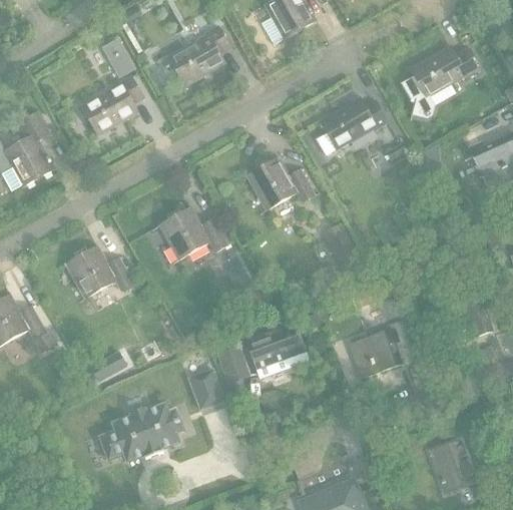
[(261,24),(273,44),(316,20),(304,0),(270,0),(265,3),(273,17),(261,24)]
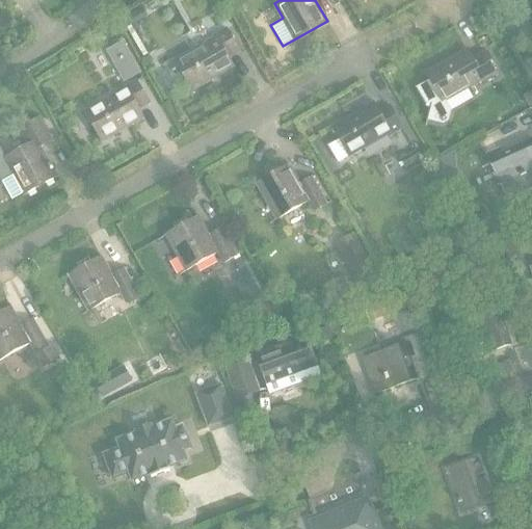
[(174,57),(190,88),(232,64),(228,56),(240,49),(227,25),(212,33),(213,35),(174,57)]
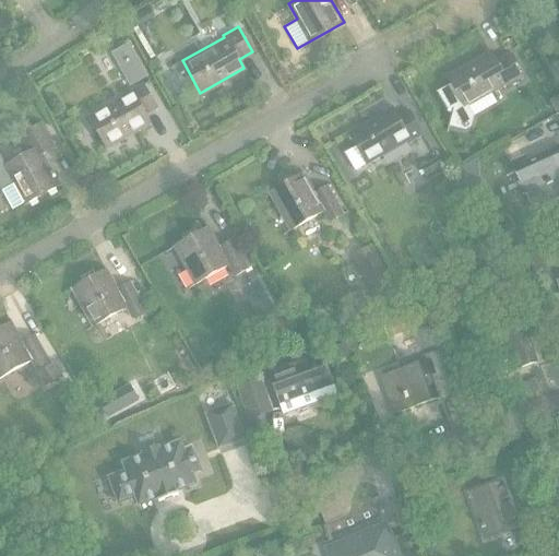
[(507,50),(495,57),(490,48),(447,73),(452,83),(437,93),(445,107),(451,108),(448,121),(464,126),(470,123),(472,114),(466,105),(507,81),(508,83),(521,75),(507,50)]
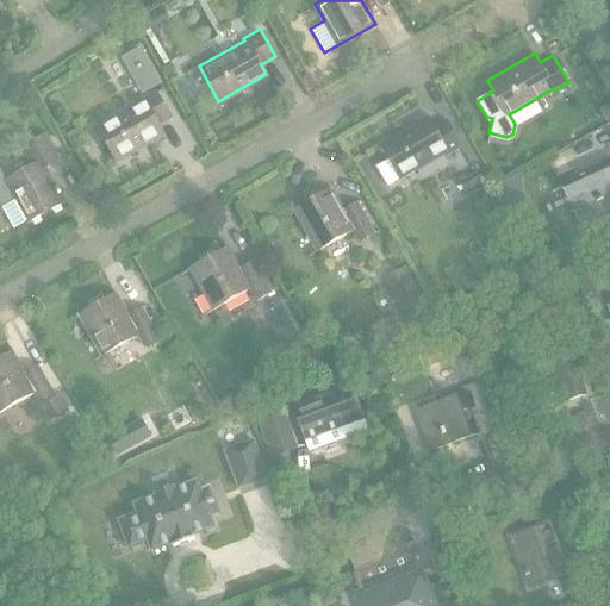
[(97,125),(116,160),(163,133),(159,123),(172,116),(156,88),(141,97),(142,99),(97,125)]
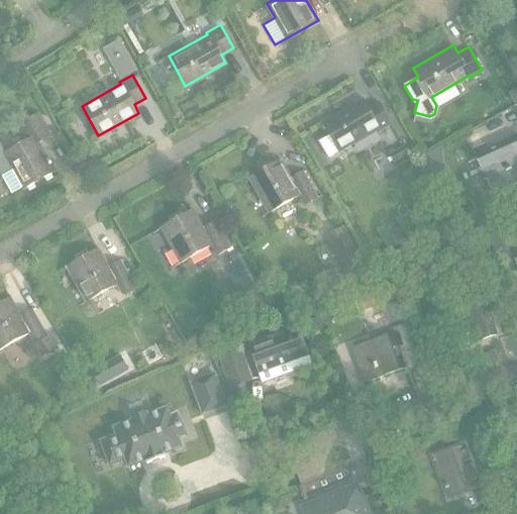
[(378,98),(367,105),(363,96),(322,119),(329,132),(318,138),(328,156),(378,127),(379,129),(391,121),(378,98)]
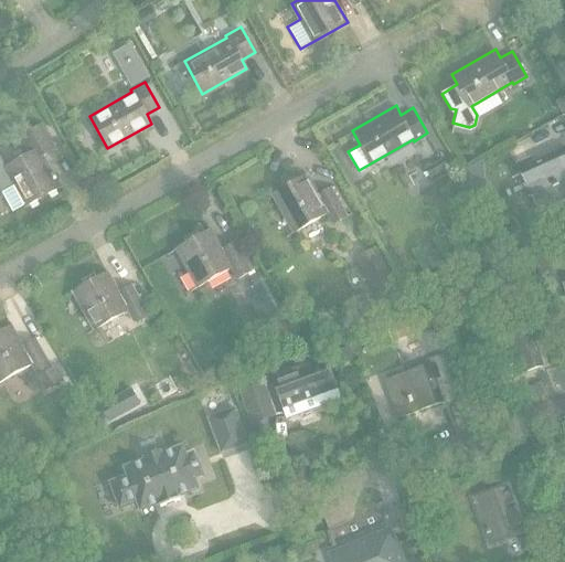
[(25,204),(60,186),(42,155),(55,147),(42,123),(22,134),(32,151),(7,166),(0,155),(0,154),(0,191),(14,183),(25,204)]
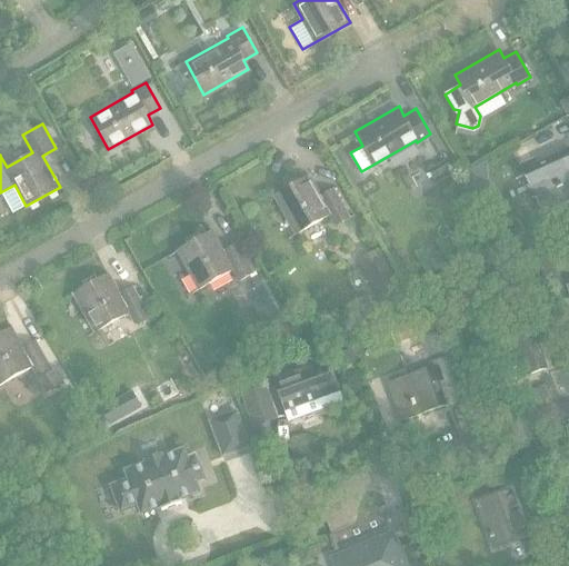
[(545,217),(568,205),(568,149),(538,165),(532,155),(519,161),(545,217)]
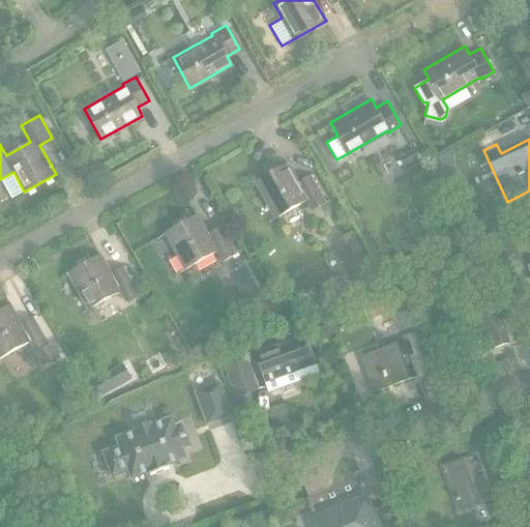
[(398,155),(405,169),(421,159),(414,146),(398,155)]
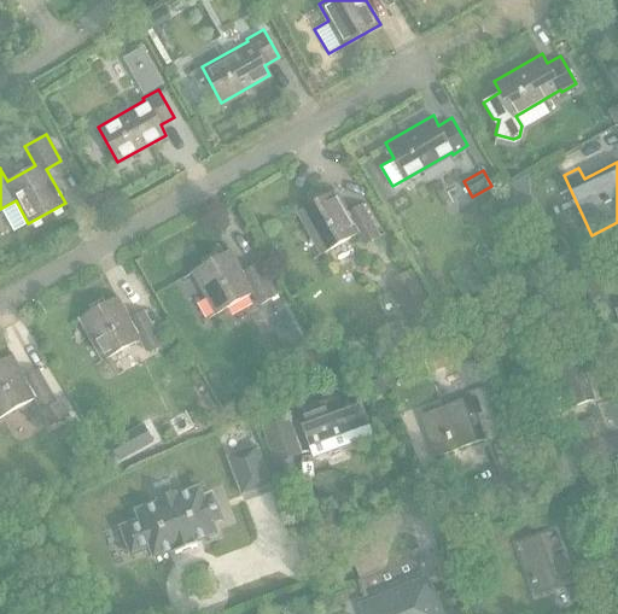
[(362,203),(348,211),(334,188),(297,210),(321,252),(359,232),(365,243),(380,234),(362,203)]
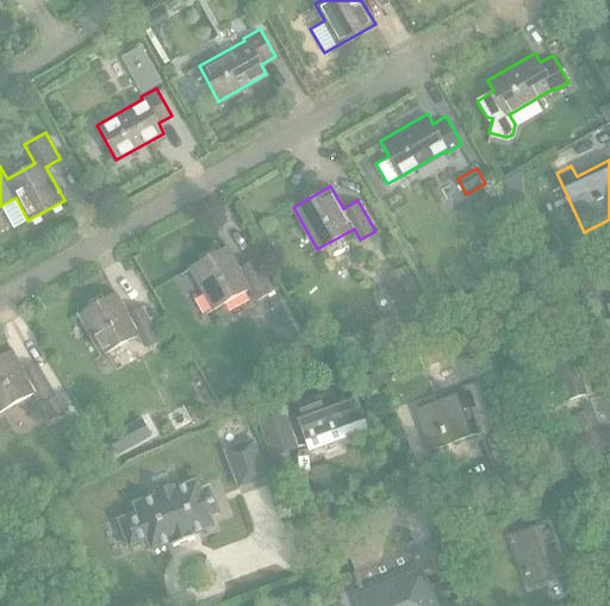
[(253,258),(238,267),(226,244),(190,266),(213,306),(249,286),(256,298),(271,289),(253,258)]
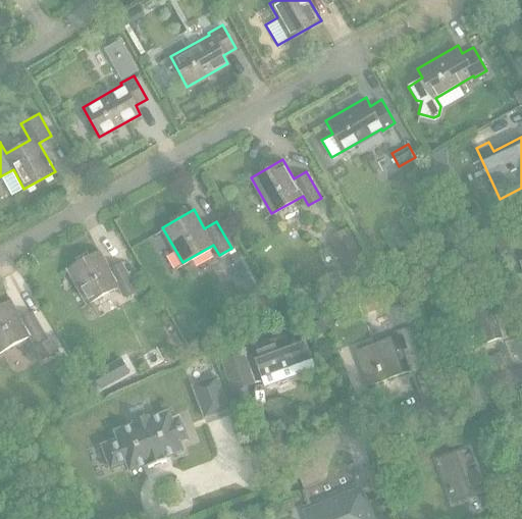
[(121,261),(109,268),(99,249),(66,266),(87,302),(118,284),(123,295),(136,288),(121,261)]
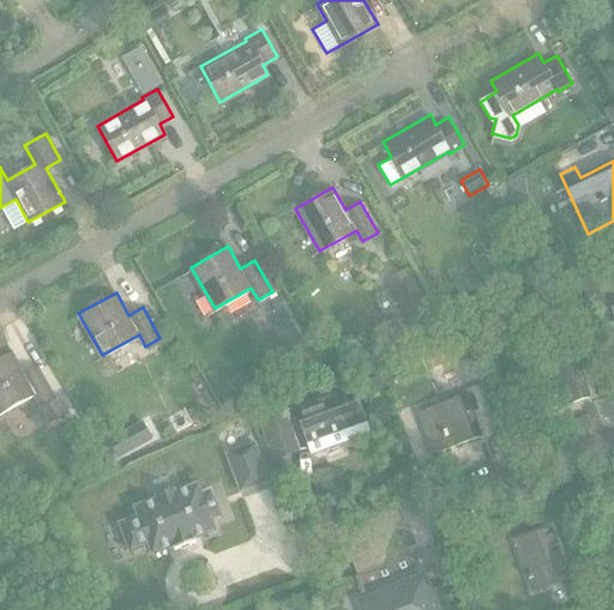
[(37,366),(24,373),(12,350),(0,356),(0,411),(34,393),(49,422),(70,411),(59,393),(54,396),(37,366)]
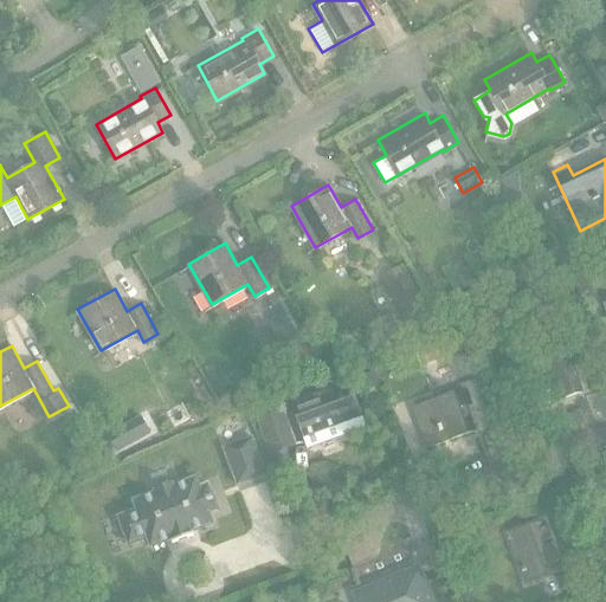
[(523,367),(539,406),(578,390),(568,366),(578,362),(572,348),(523,367)]
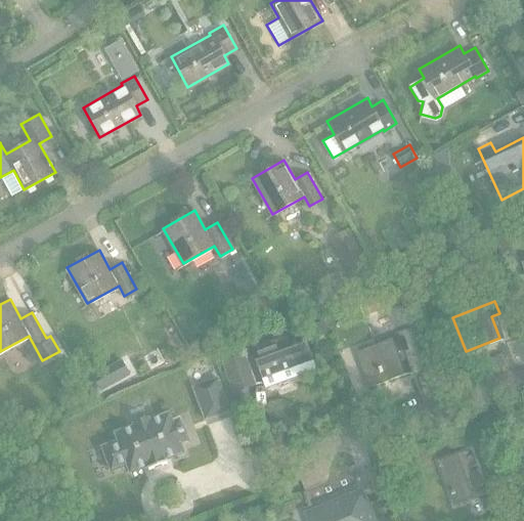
[(404,357),(401,358),(398,350),(407,347),(402,335),(350,354),(362,388),(409,371),(404,357)]
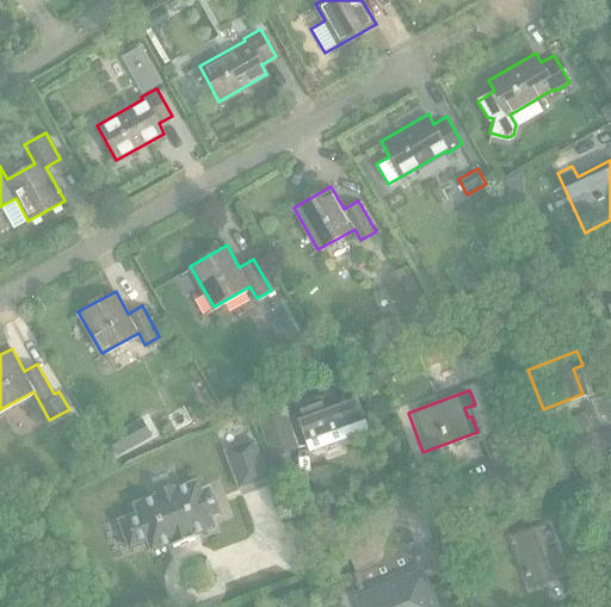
[(310,448),(365,428),(352,392),(312,408),(308,398),(294,404),(310,448)]
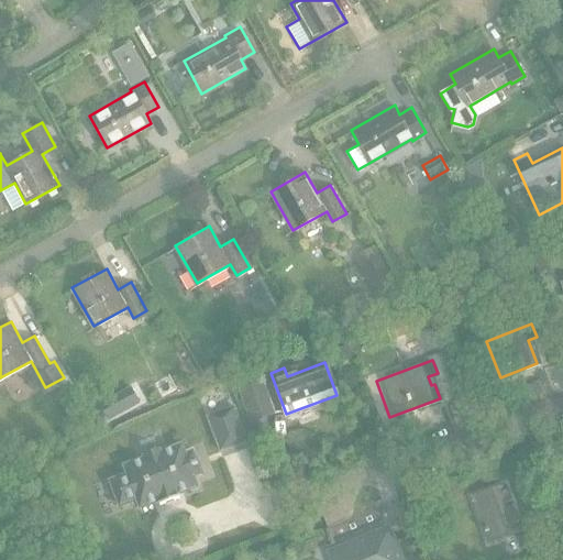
[(240,388),(252,420),(274,412),(262,380),(240,388)]
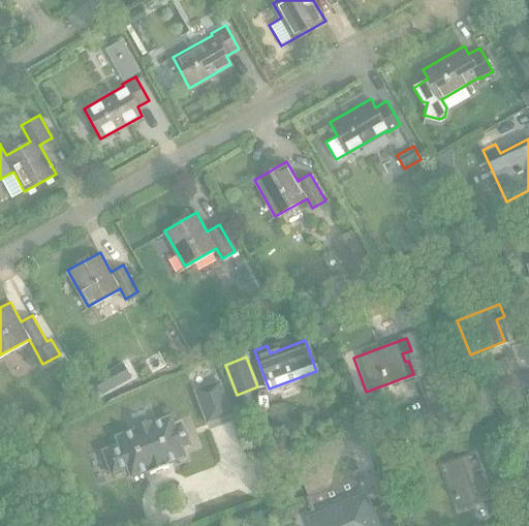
[(122,362),(93,378),(101,393),(130,376),(122,362)]
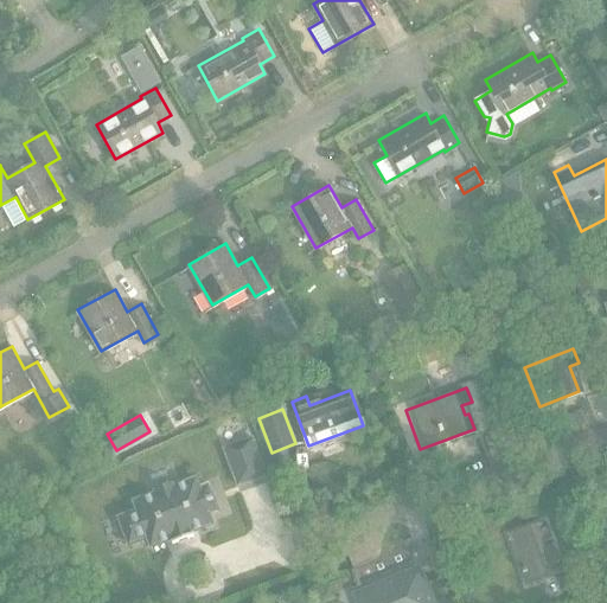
[(251,430),(222,442),(236,480),(266,469),(251,430)]
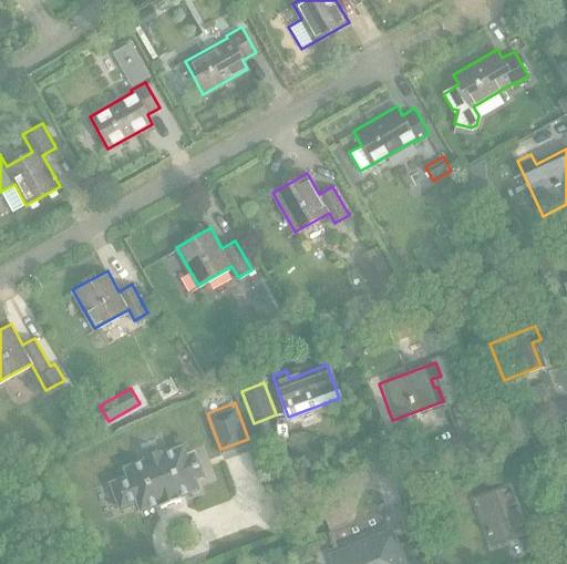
[(127,475),(119,479),(129,504),(137,501),(140,510),(158,502),(161,506),(179,499),(178,495),(197,489),(194,480),(203,477),(194,451),(185,454),(182,447),(163,453),(162,449),(142,457),(144,460),(124,468),(127,475)]
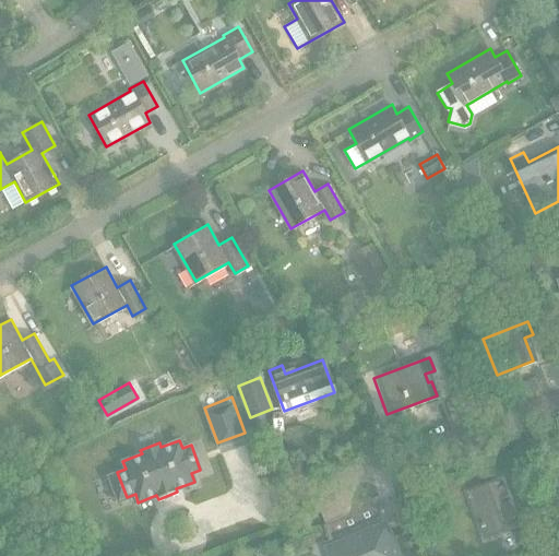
[(506,530),(518,524),(501,478),(467,491),(483,532),(503,524),(506,530)]
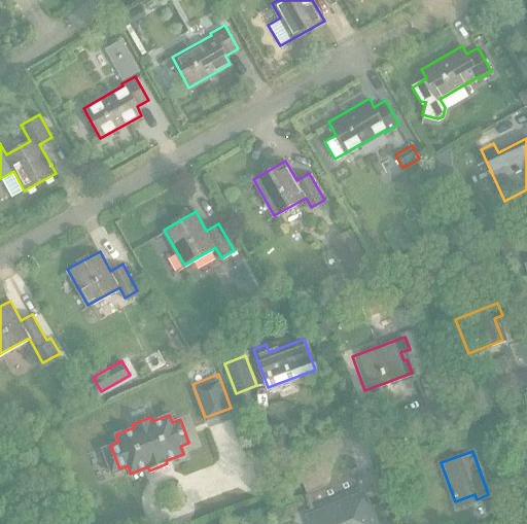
[(310,515),(313,523),(377,523),(363,491),(310,515)]
